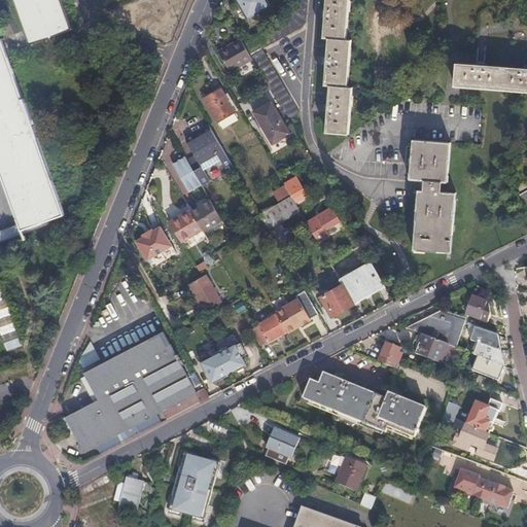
[(14,0),(26,31),(29,40),(31,44),(73,30),(62,0),(14,0)]
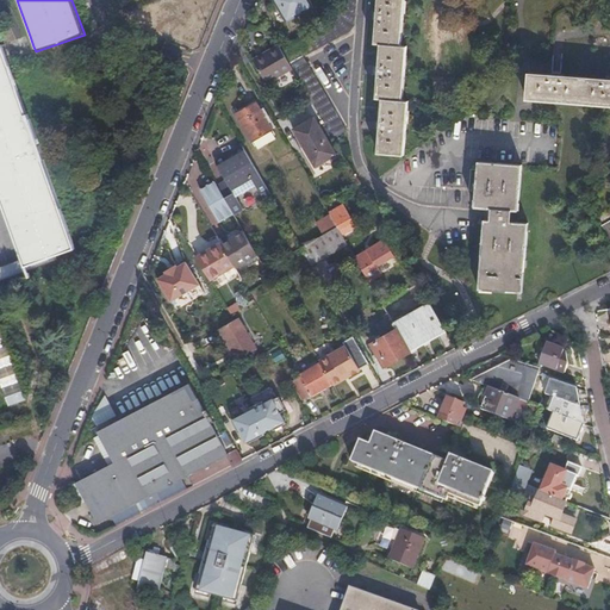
[(273,0),(285,19),(312,5),(309,0),(273,0)]
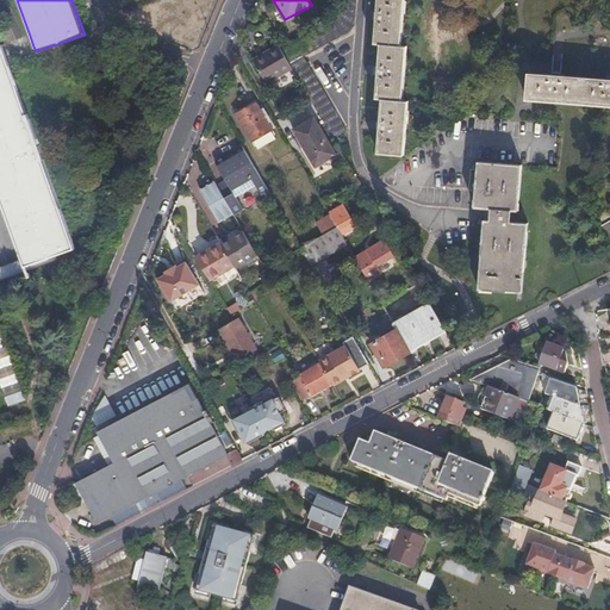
[(311,100),(332,138),(346,130),(303,55),(352,27),(355,19),(352,18),(355,12),(353,8),(356,2),(352,0),(340,0),(340,16),(323,25),(281,49),(292,68),(311,100)]
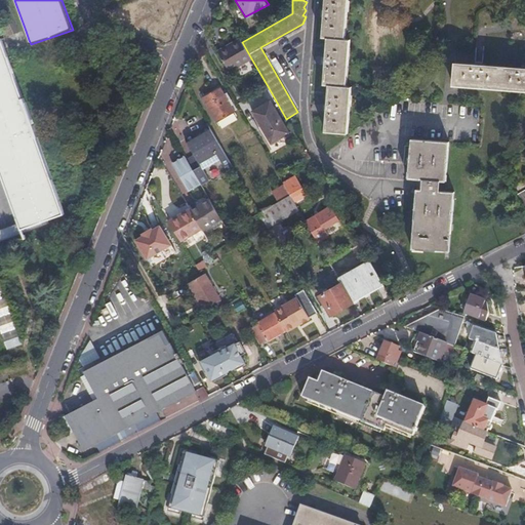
[(323,132),(347,134),(350,88),(345,87),(348,40),(344,39),(347,0),(324,0),(322,38),(326,38),(322,85),(327,86),(323,132)]
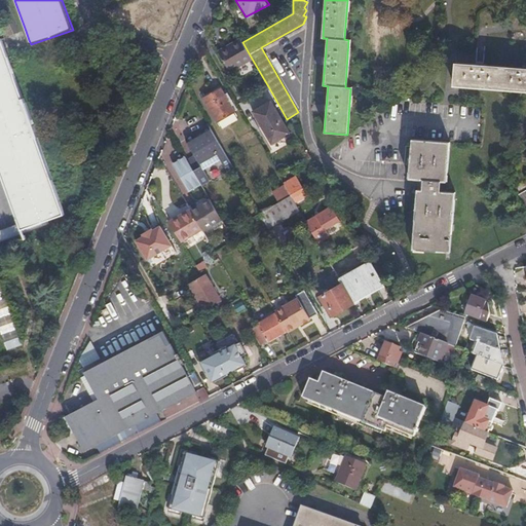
[(65,214),(5,47),(2,38),(0,38),(0,167),(22,229),(65,214)]
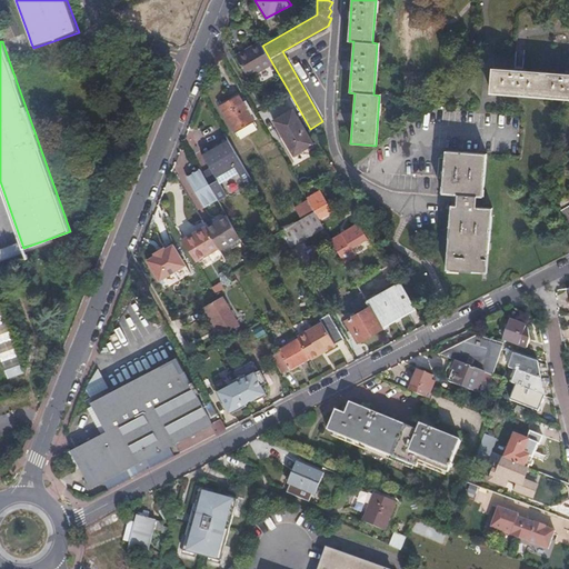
[(248,78),(272,63),(262,46),(260,42),(236,56),(248,78)]
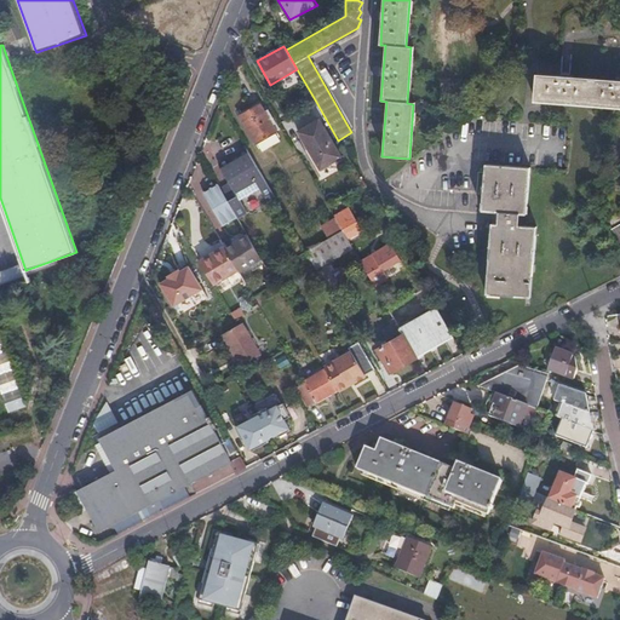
[(619,80),(537,73),(534,101),(619,107),(619,80)]
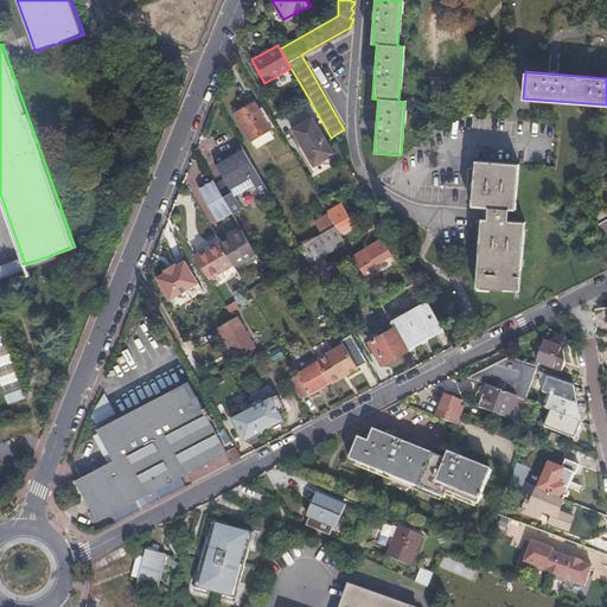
[(235,114),(250,140),(270,128),(256,102),(235,114)]
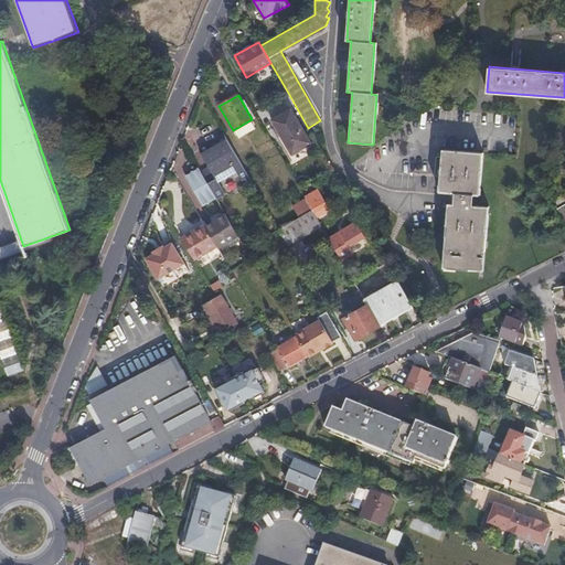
[(272,118),(289,150),(297,146),(299,149),(310,142),(290,108),(272,118)]
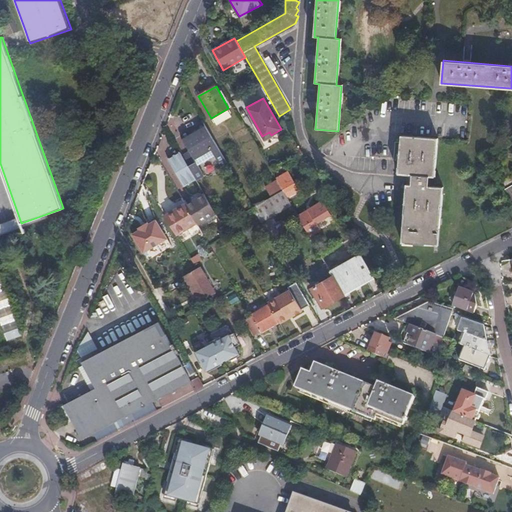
[(226,162),(203,122),(181,135),(187,147),(179,151),(188,166),(194,178),(195,179),(203,175),(196,164),(213,154),(220,165),(226,162)]
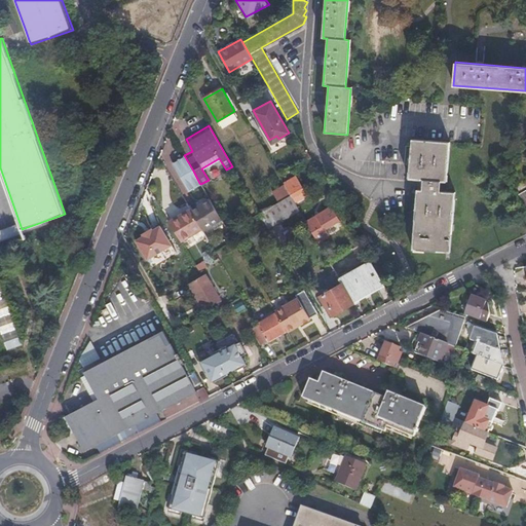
[(412,250),(449,253),(453,192),(440,191),(440,181),(446,181),(448,142),(412,139),(410,178),(422,179),(422,190),(415,190),(412,250)]
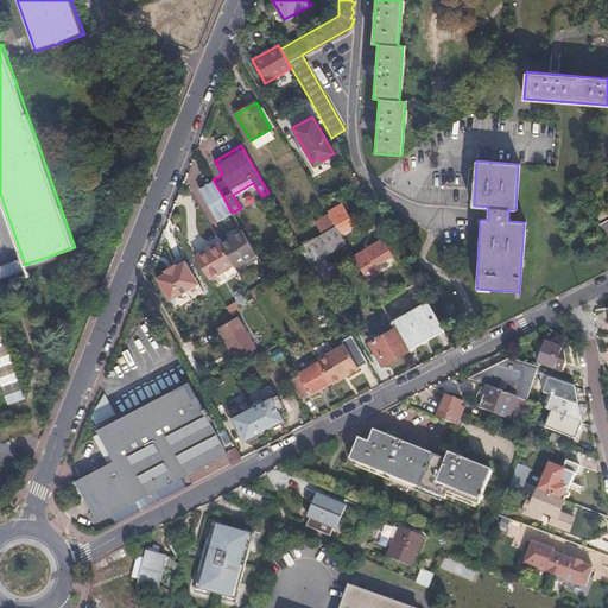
[(223,197),(213,179),(196,189),(215,221),(230,211),(223,197)]
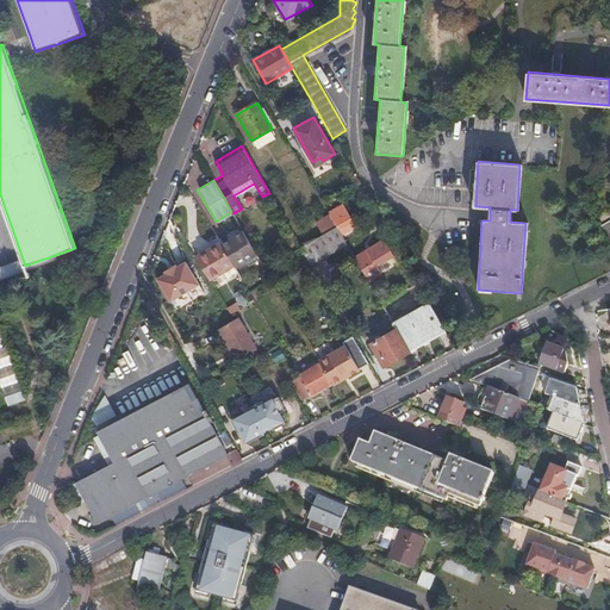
[(336,225),(343,222),(335,207),(328,212),(336,225)]
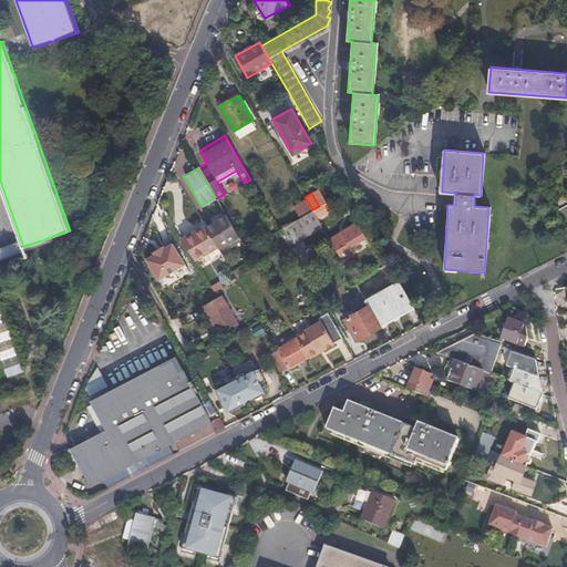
[(566,204),(556,209),(566,229),(566,228),(566,204)]
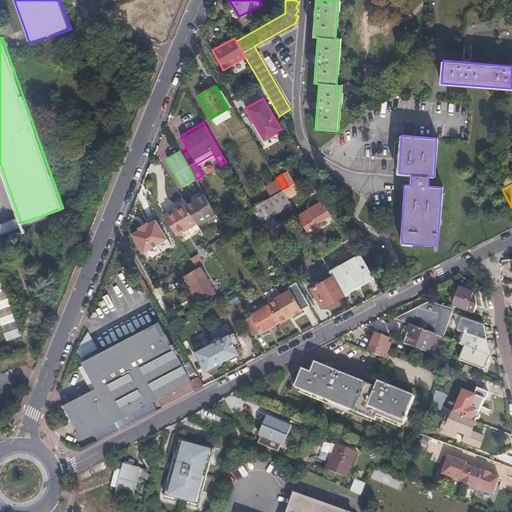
[(291,204),(282,189),(252,207),(261,222),(291,204)]
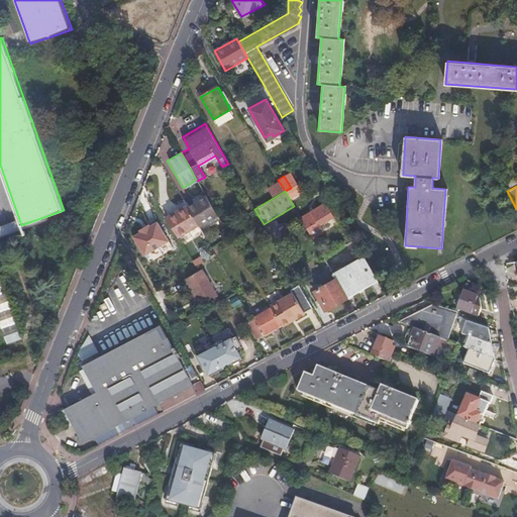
[(198,225),(217,215),(206,196),(188,207),(197,224),(198,225)]
